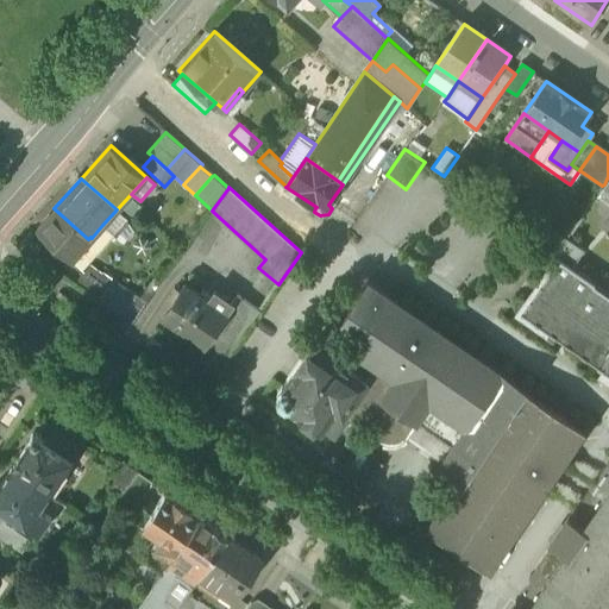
[(75,255),(88,239),(54,208),(36,228),(52,244),(57,239),(75,255)]
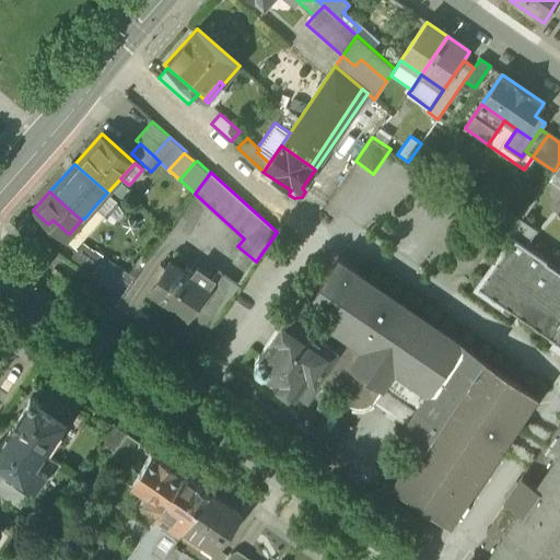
[(118,203),(107,193),(94,207),(105,216),(114,223),(124,212),(118,203)]
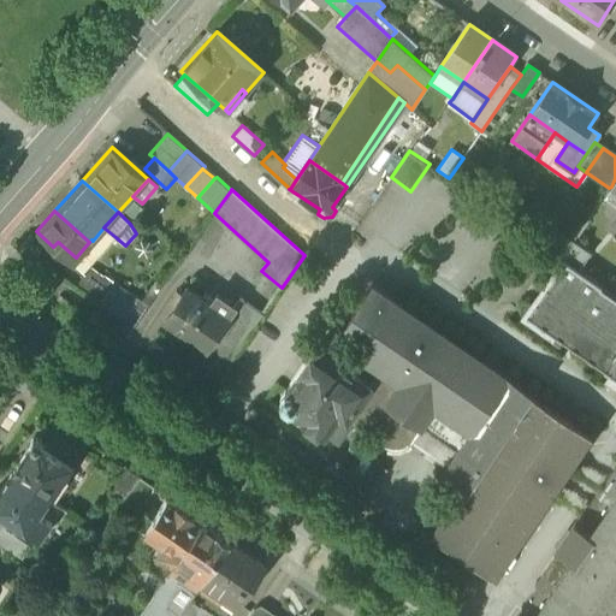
[(83,273),(116,237),(104,227),(93,241),(92,240),(89,242),(76,258),(71,262),(83,273)]
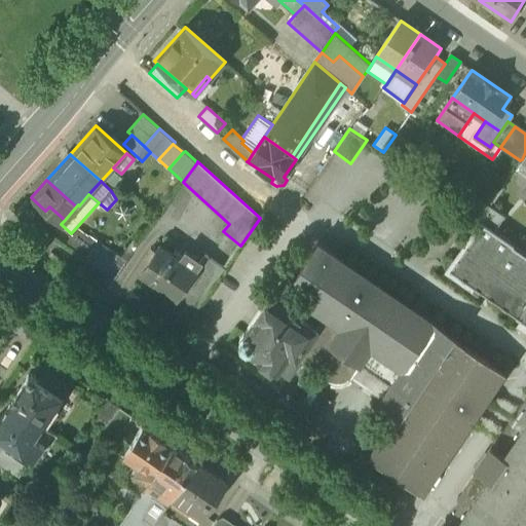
[(61,224),(65,220),(49,207),(45,211),(61,224)]
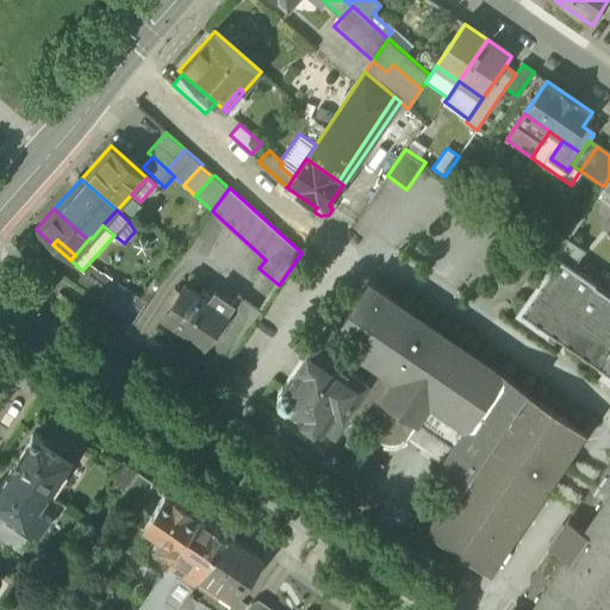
[(556,255),(572,267),(584,253),(566,240),(556,255)]
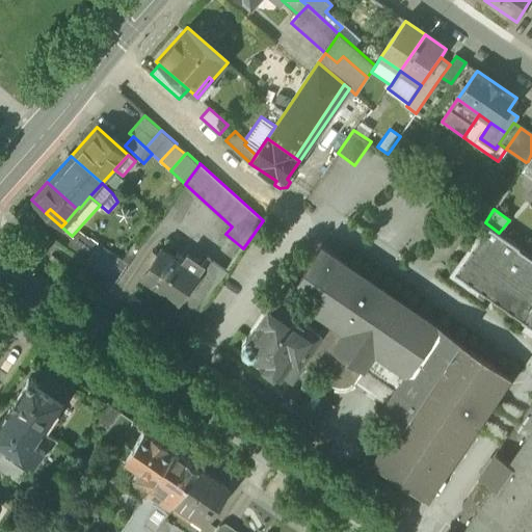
[(531,257),(519,248),(520,247),(499,233),(486,224),(480,233),(482,235),(454,273),(512,314),(526,323),(530,325),(526,331),(531,335),(531,257)]
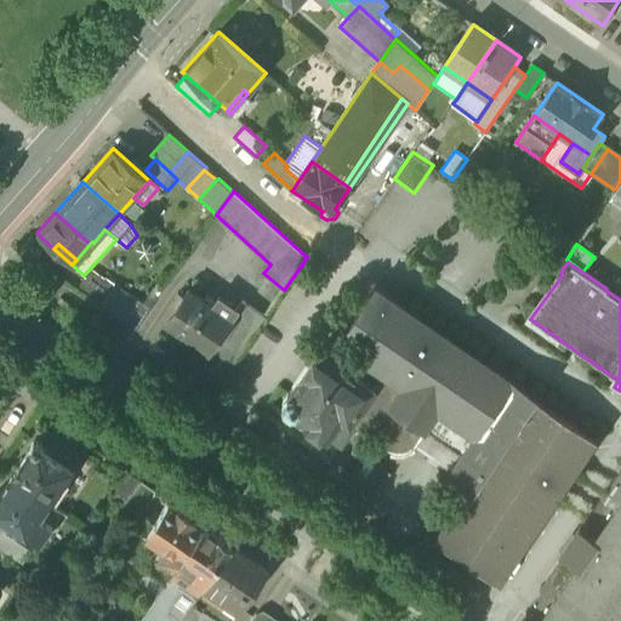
[(75,289),(100,306),(115,284),(106,277),(104,278),(92,269),(75,289)]
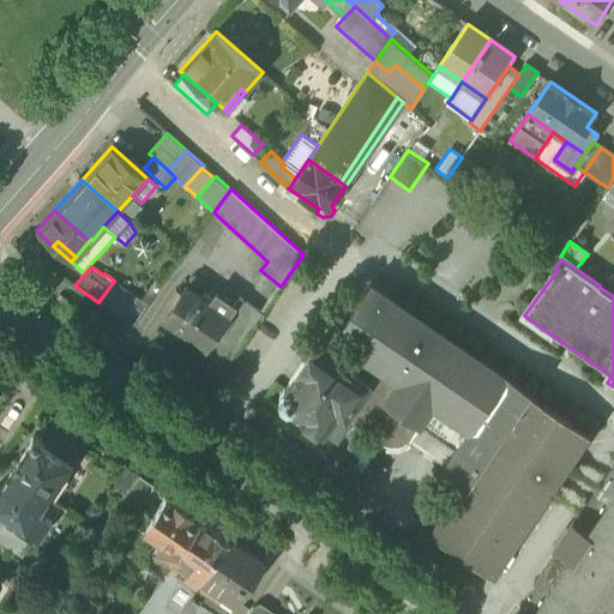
[(98,302),(134,326),(150,305),(114,281),(98,302)]
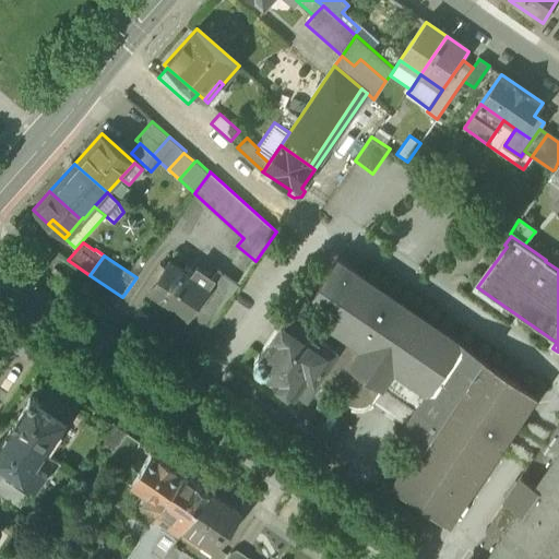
[(326,320),(331,323),(331,322),(365,345),(352,364),(382,384),(416,407),(406,421),(402,428),(421,441),(392,483),(449,522),(514,426),(536,393),(522,383),(337,257),(326,273),(314,289),(319,292),(320,290),(339,302),(326,320)]
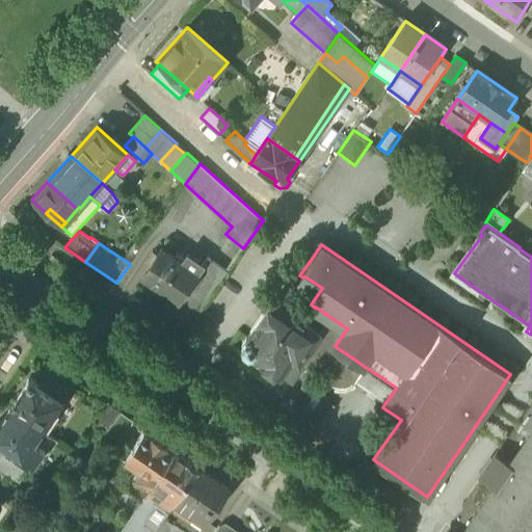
[(161,247),(157,254),(150,264),(142,275),(175,298),(179,301),(198,273),(196,272),(203,264),(187,254),(182,262),(161,247)]
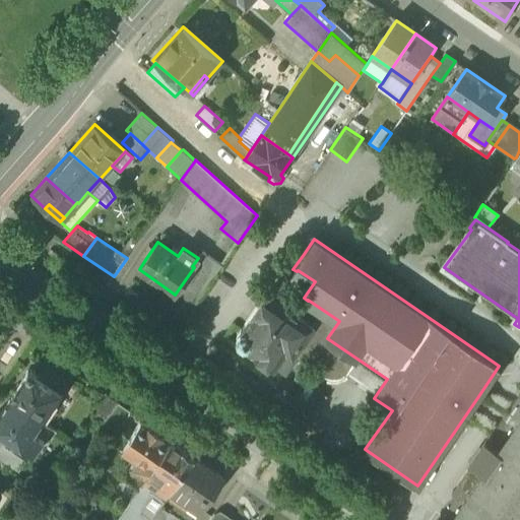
[(141,255),(146,258),(153,248),(149,245),(141,255)]
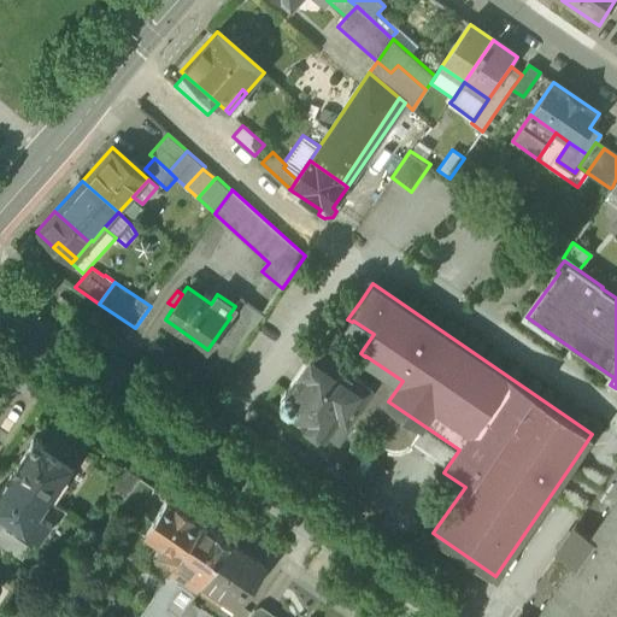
[(207,350),(203,346),(189,365),(216,383),(263,315),(240,298),(235,306),(228,316),(230,317),(207,350)]
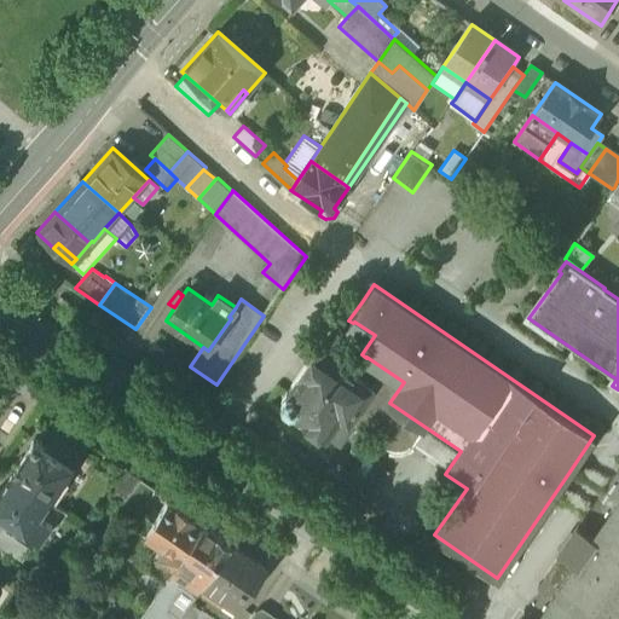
[(379,418),(389,403),(404,382),(366,357),(366,358),(357,372),(318,346),(289,389),(285,389),(281,398),(283,405),(288,409),(291,409),(341,443),(354,422),(364,428),(372,417),(377,421),(379,418)]
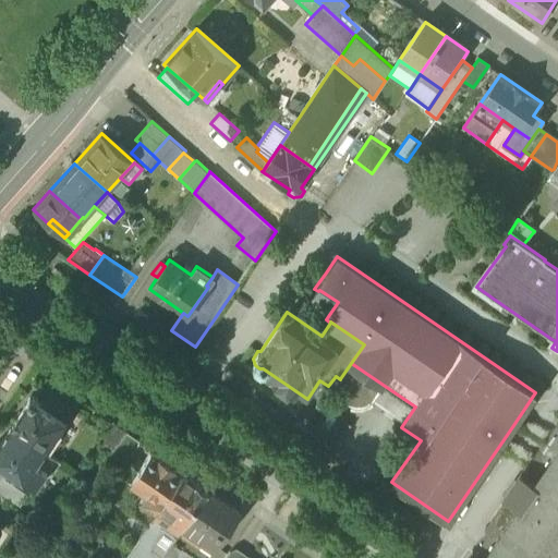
[(368,402),(373,397),(381,384),(351,363),(341,377),(343,379),(341,384),(341,390),(343,397),(348,401),(354,404),(362,404),(368,402)]
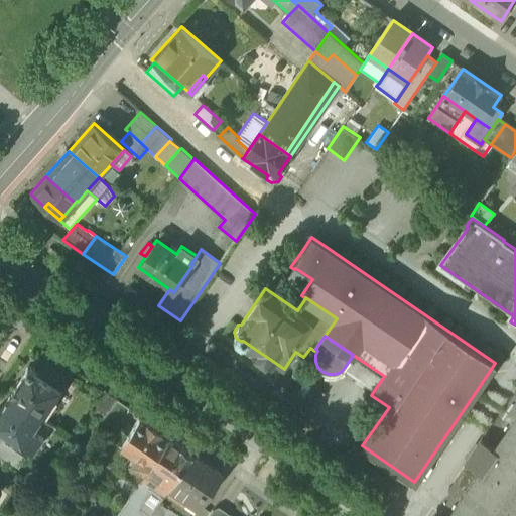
[(384,376),(353,355),(345,367),(371,385),(371,386),(375,389),(384,376)]
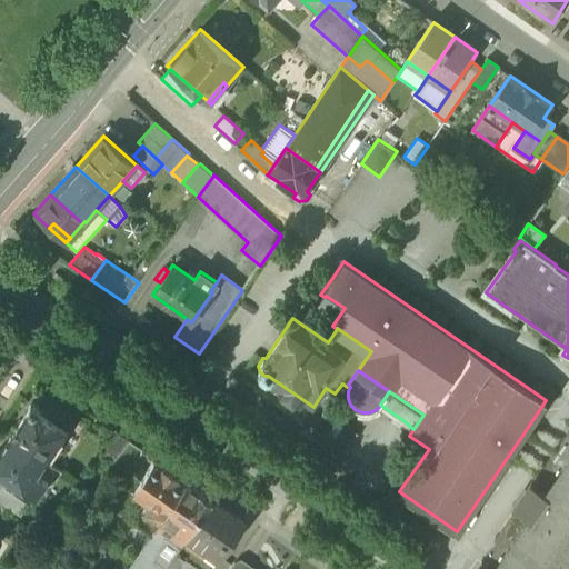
[(11,436),(48,460),(57,447),(69,429),(45,412),(39,408),(39,406),(35,403),(31,405),(28,408),(29,410),(11,436)]
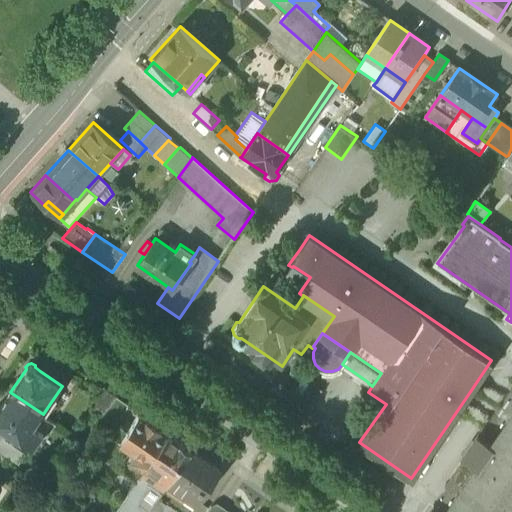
[(45,364),(40,371),(62,386),(67,379),(45,364)]
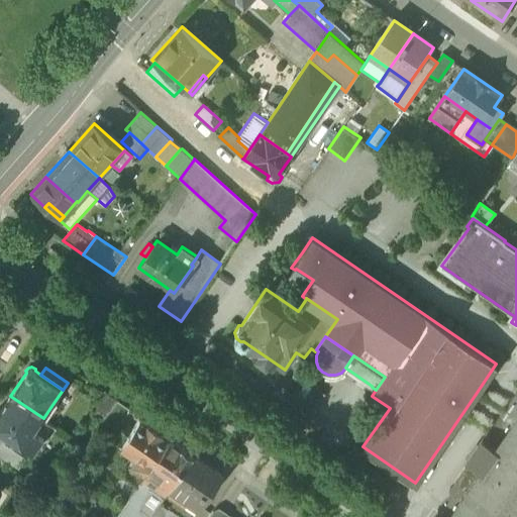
[(453,509),(463,516),(516,516),(516,389),(502,412),(484,438),(483,437),(468,459),(469,460),(449,490),(450,490),(452,492),(455,506),(453,508),(453,509)]
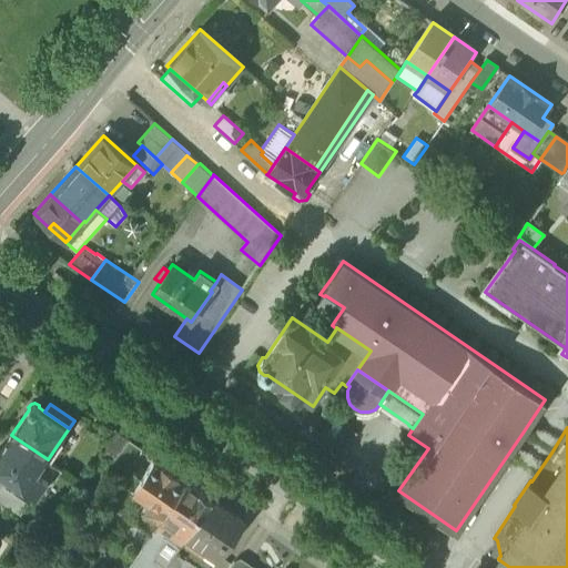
[(103,453),(115,460),(129,439),(118,432),(103,453)]
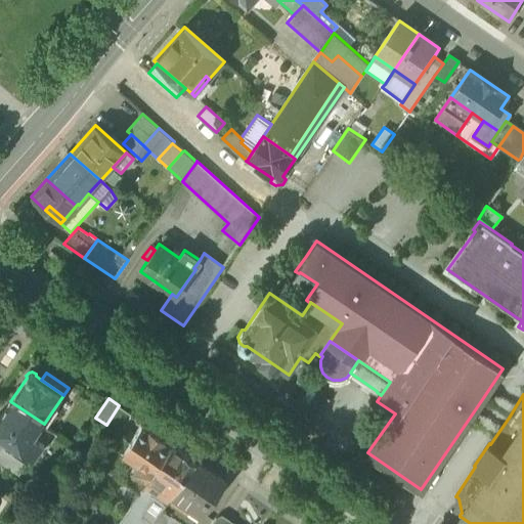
[(24,453),(35,437),(44,424),(10,401),(1,417),(0,416),(0,436),(4,439),(24,453)]
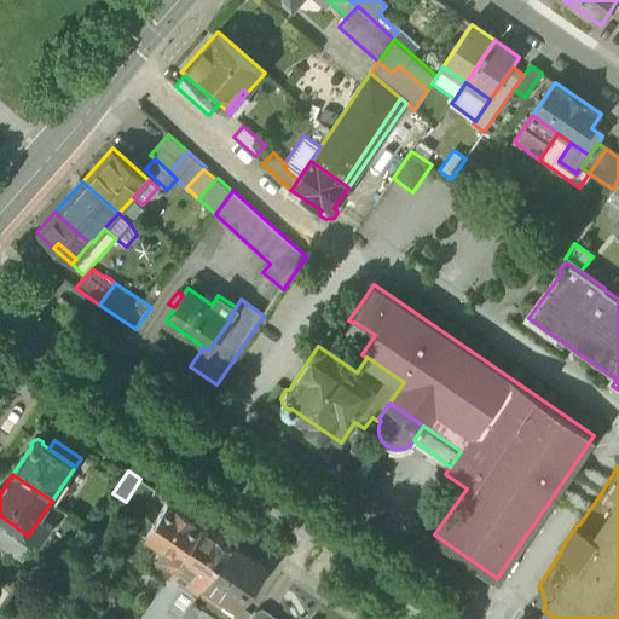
[(123,505),(138,515),(155,489),(140,479),(123,505)]
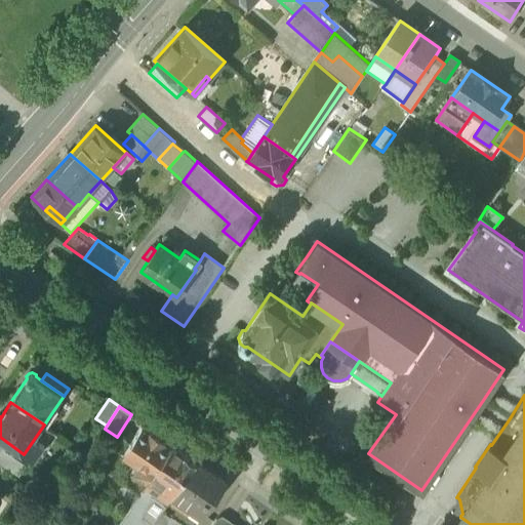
[(56,415),(52,412),(44,425),(49,429),(53,423),(51,422),(56,415)]
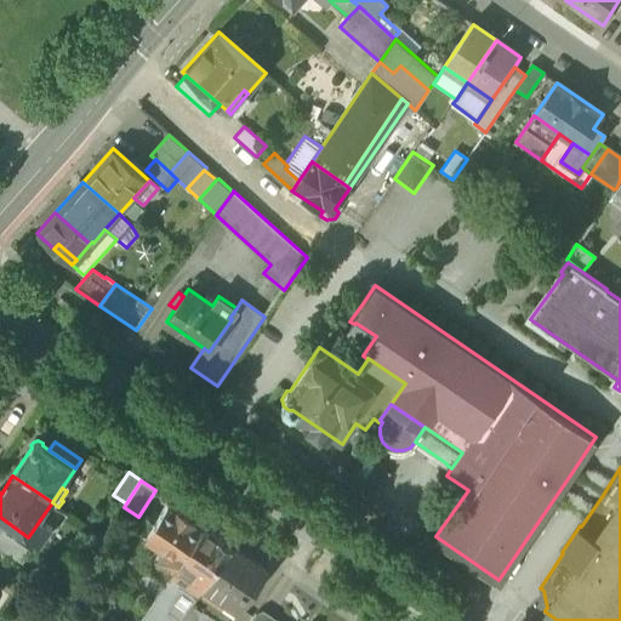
[(151,571),(166,582),(180,563),(205,524),(170,500),(155,522),(146,517),(138,528),(130,523),(114,547),(142,565),(142,568),(149,573),(151,571)]
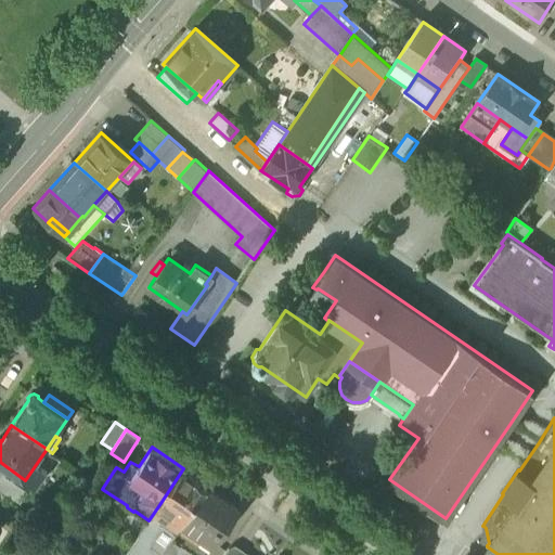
[(52,453),(47,449),(37,463),(41,466),(47,457),(49,460),(52,453)]
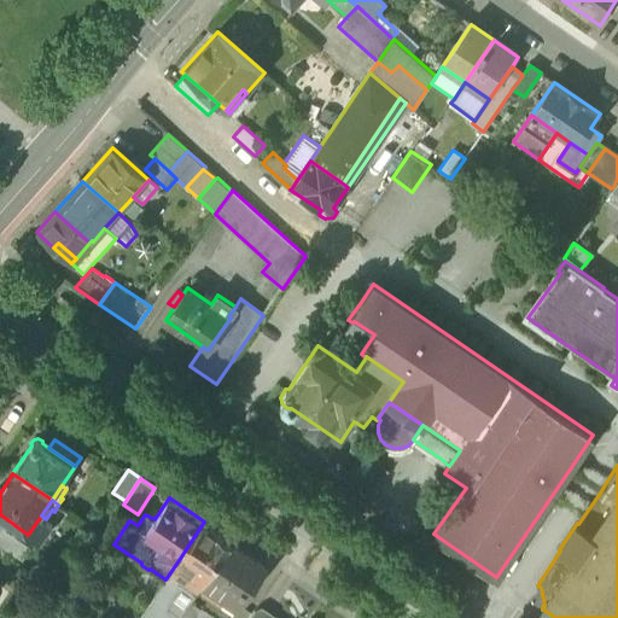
[(0,528),(23,543),(28,535),(5,518),(0,525),(0,528)]
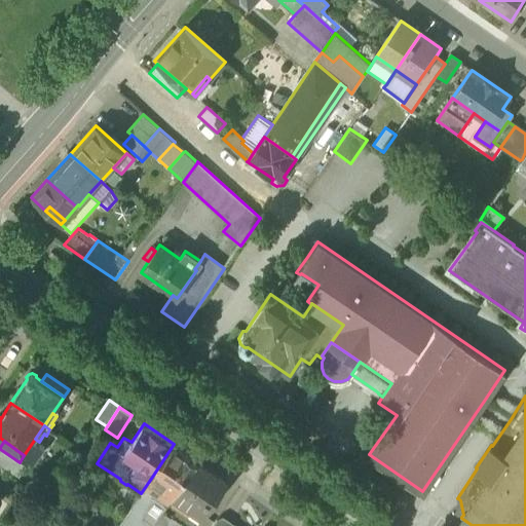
[(174,444),(152,477),(164,486),(167,480),(178,487),(196,459),(174,444)]
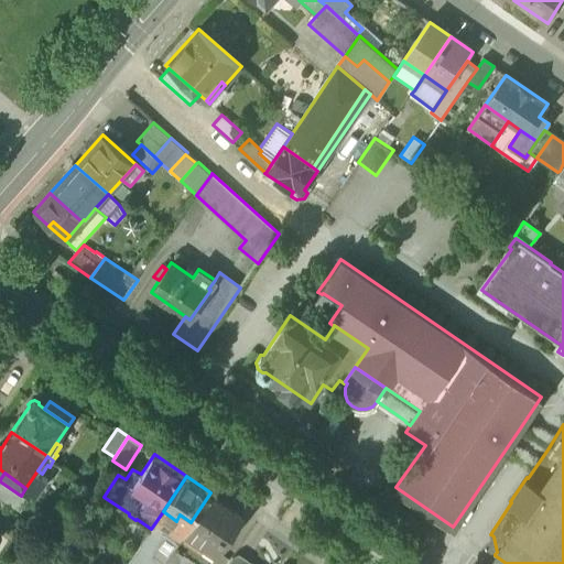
[(243,516),(210,492),(191,522),(175,545),(197,560),(196,561),(196,562),(199,563),(209,563),(217,553),(218,553),(243,516)]
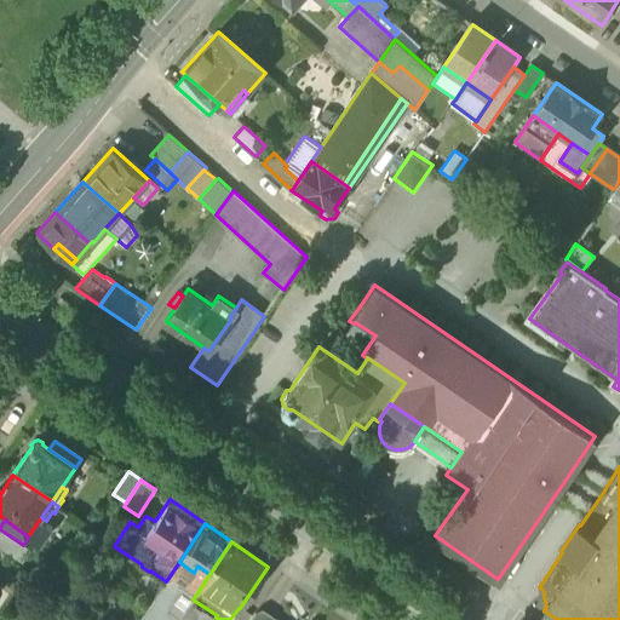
[(178,619),(193,600),(210,574),(197,566),(194,573),(179,562),(166,581),(142,618),(144,619),(178,619)]
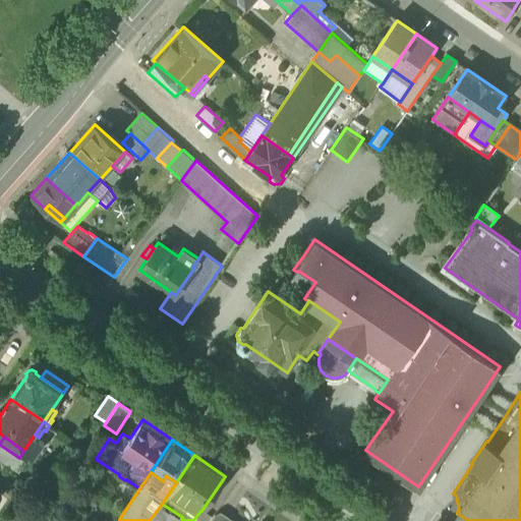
[(447,505),(457,512),(459,510),(456,496),(454,494),(447,505)]
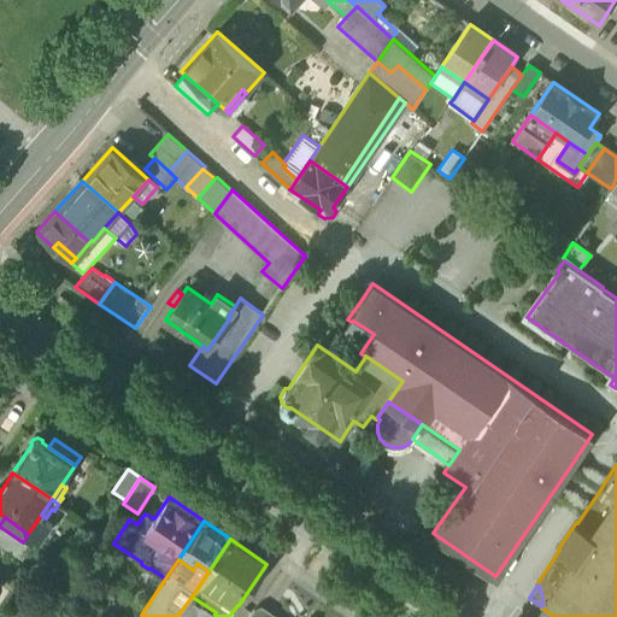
[(212,616),(215,615),(215,613),(216,612),(192,597),(177,616),(212,616)]
